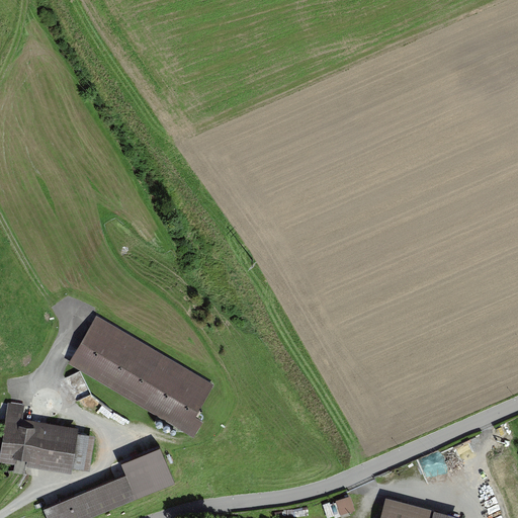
[(214,383),(97,315),(69,362),(194,436),(204,419),(196,415),(214,383)]
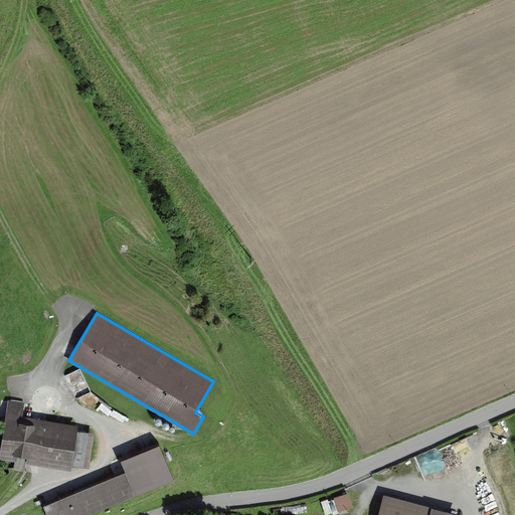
[(25,401),(8,399),(0,453),(0,458),(71,469),(72,464),(90,467),(95,432),(77,428),(78,423),(23,414),(25,401)]
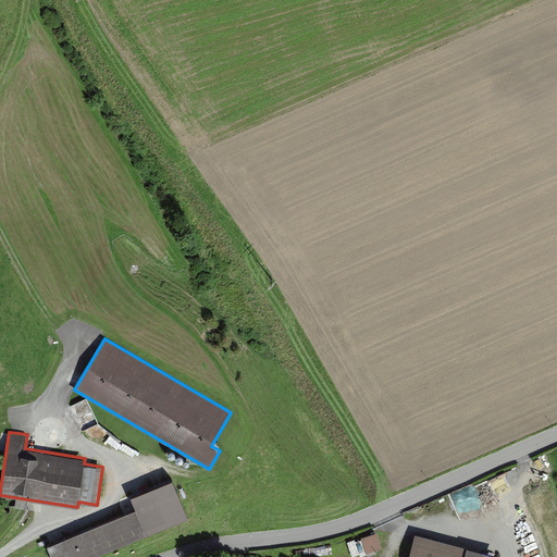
[(173,479),(131,495),(136,508),(147,534),(188,518),(173,479)]
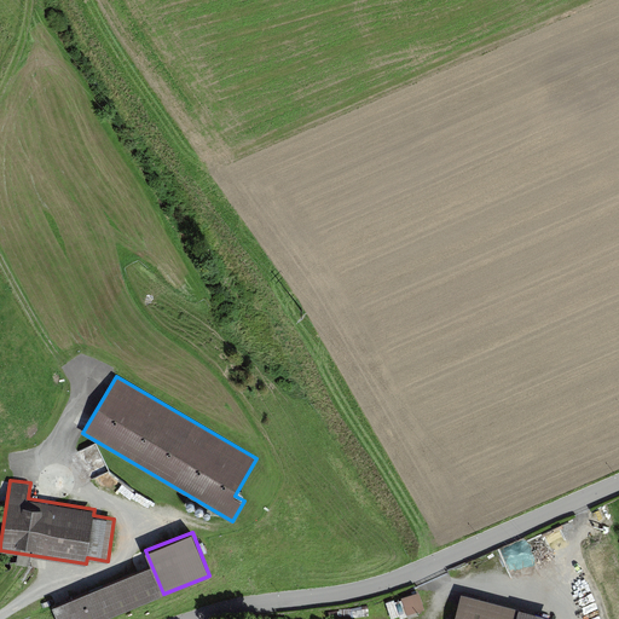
[(151,565),(52,606),(58,618),(102,618),(163,594),(151,565)]
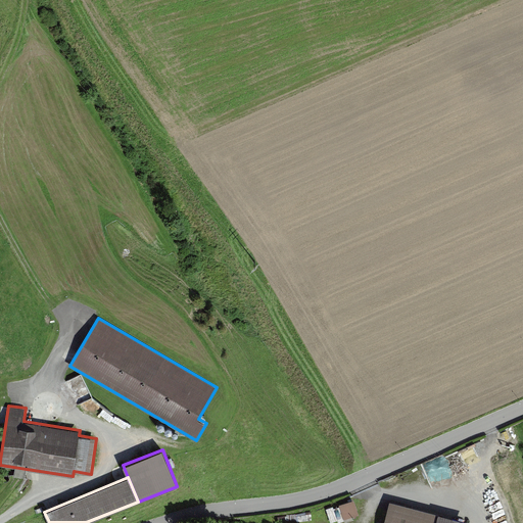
[(467,522),(468,521),(390,501),(383,522),(467,522)]
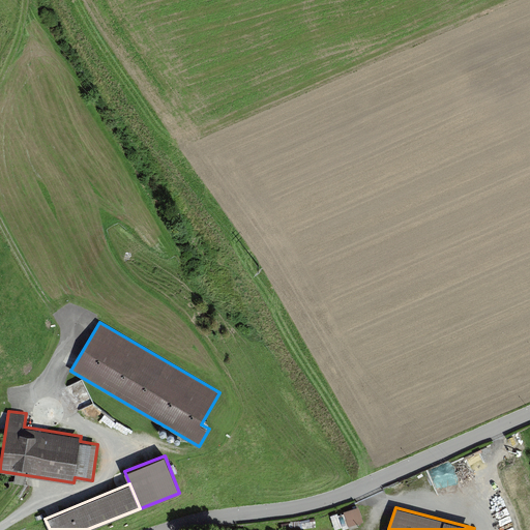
[(362,510),(346,511),(347,527),(362,526),(362,510)]
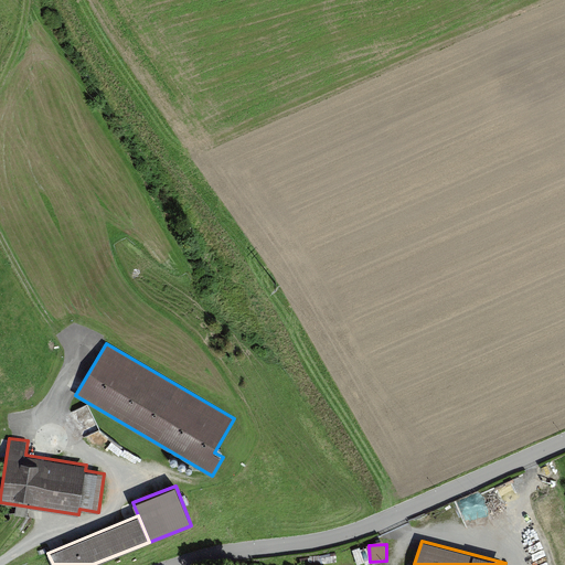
All buildings are outlined.
